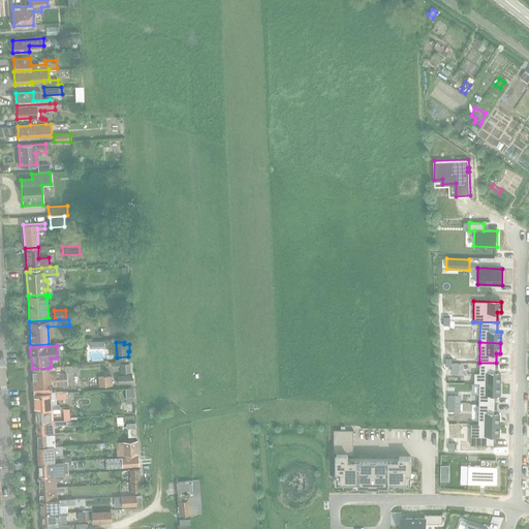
[(129,372),(128,363),(120,364),(121,372),(129,372)]
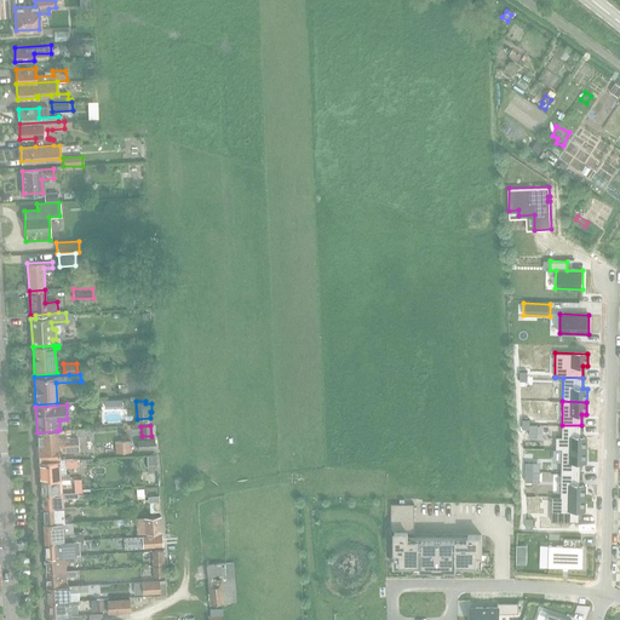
[(556,436),(555,448),(586,449),(586,437),(581,436),(581,425),(562,425),(562,436),(556,436)]
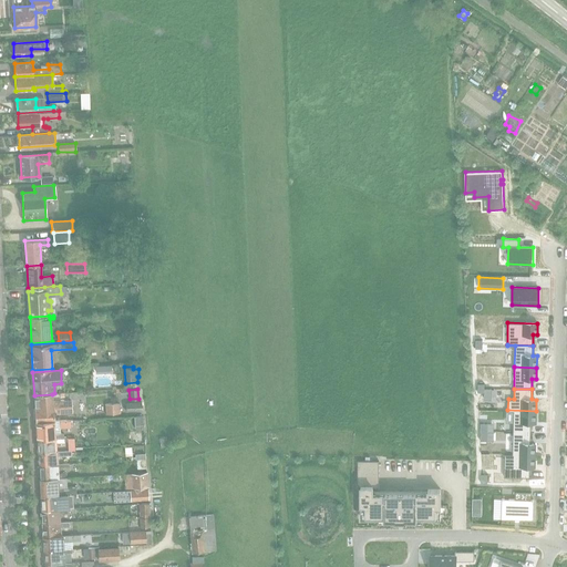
[(72,401),(62,401),(52,402),(52,394),(34,395),(34,409),(72,405),(72,401)]
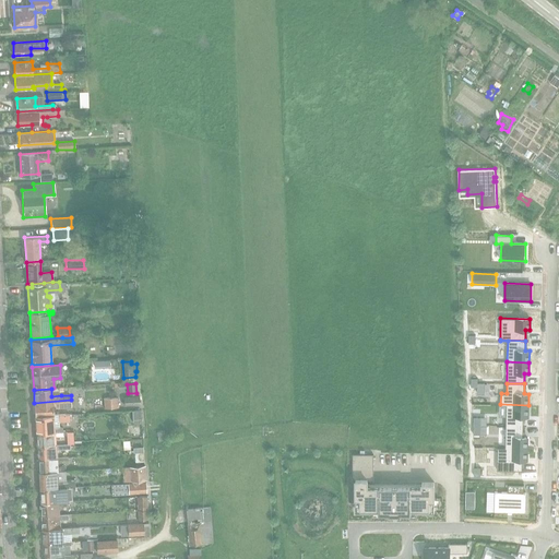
[(125,405),(140,405),(139,396),(130,396),(130,395),(125,395),(125,397),(125,405)]
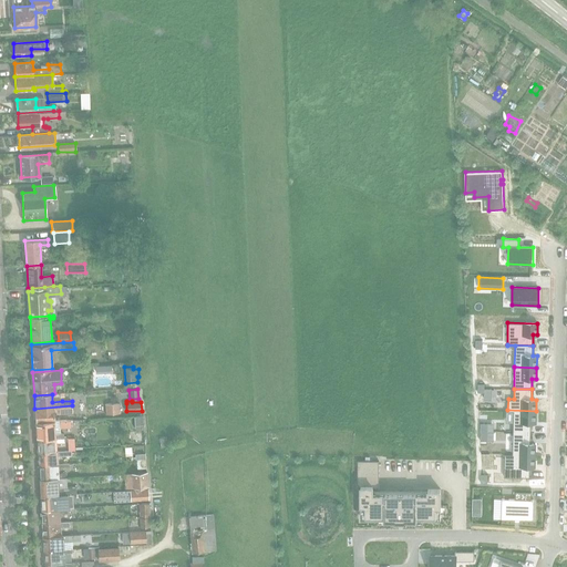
[(105,404),(105,414),(120,414),(119,403),(105,404)]
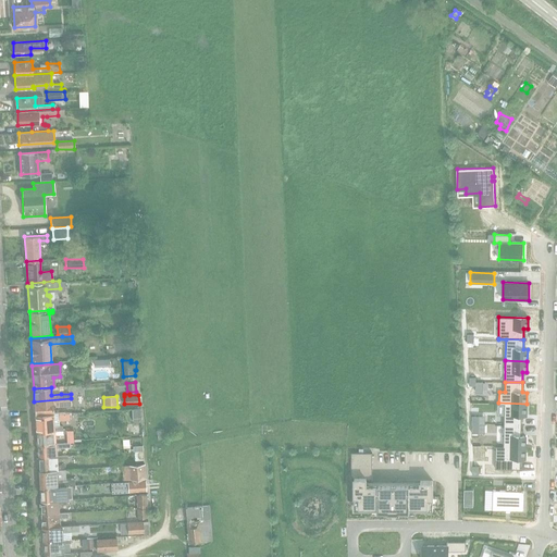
[(54,407),(71,406),(71,398),(34,401),(35,415),(52,413),(52,403),(54,403),(54,407)]
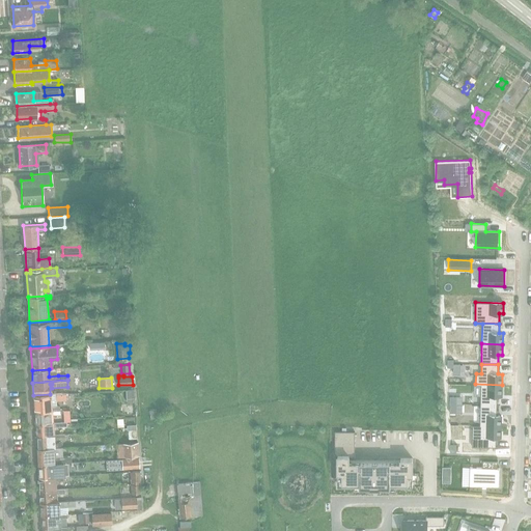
[(480,385),(480,406),(497,406),(497,395),(501,396),(502,385),(475,384),(475,385),(480,385)]
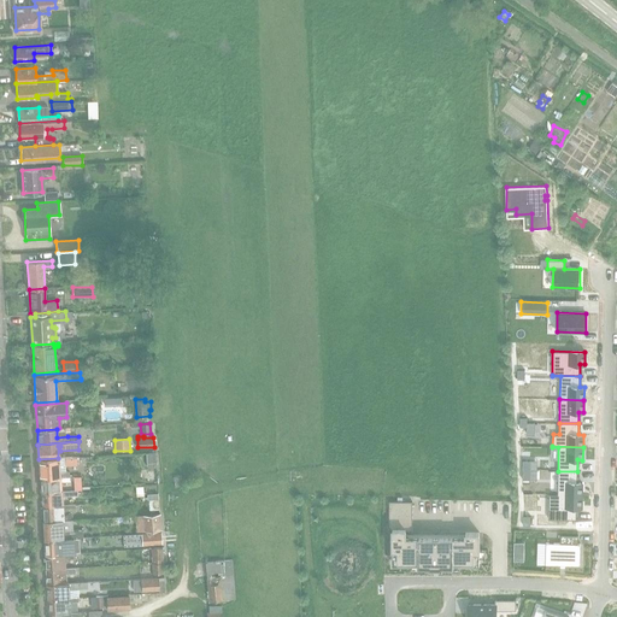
[(156,464),(154,452),(146,452),(146,465),(156,464)]
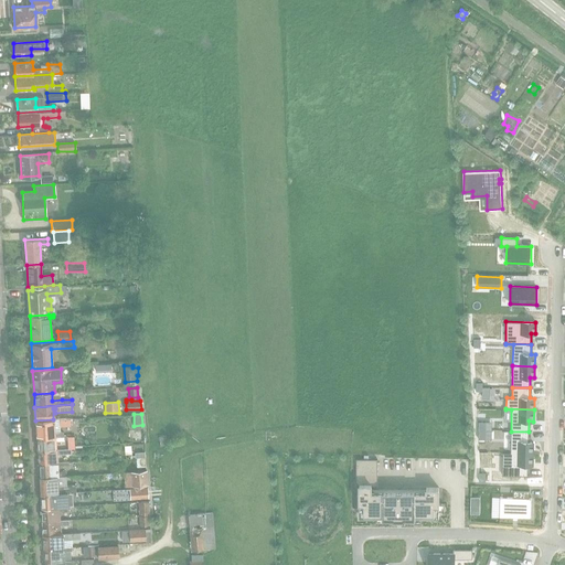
[(36,438),(63,436),(63,432),(60,432),(60,426),(70,426),(70,418),(53,419),(35,420),(36,438)]
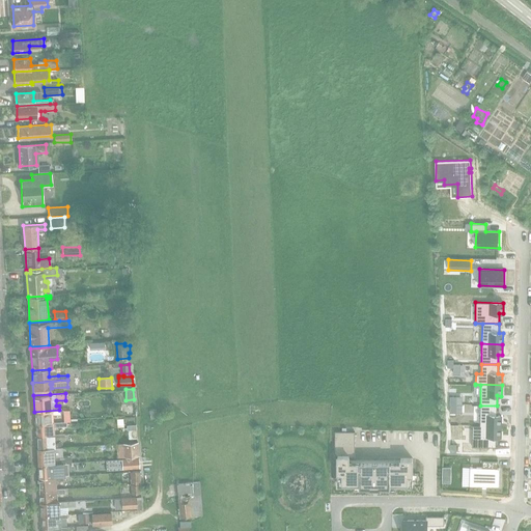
[(124,416),(135,415),(135,407),(132,407),(132,406),(128,406),(129,407),(123,407),(124,416)]
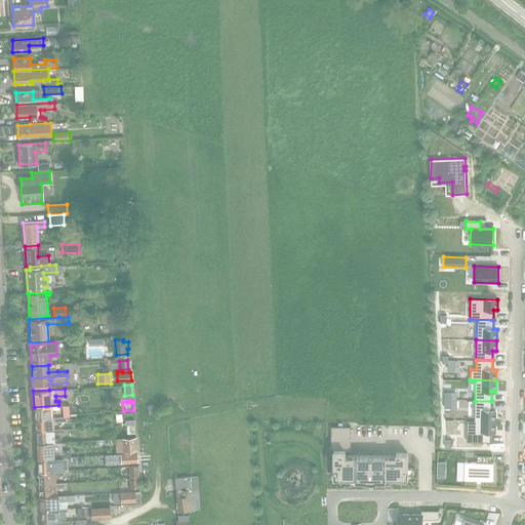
[(467,420),(495,421),(495,410),(491,410),(491,401),(475,401),(475,420),(467,420)]
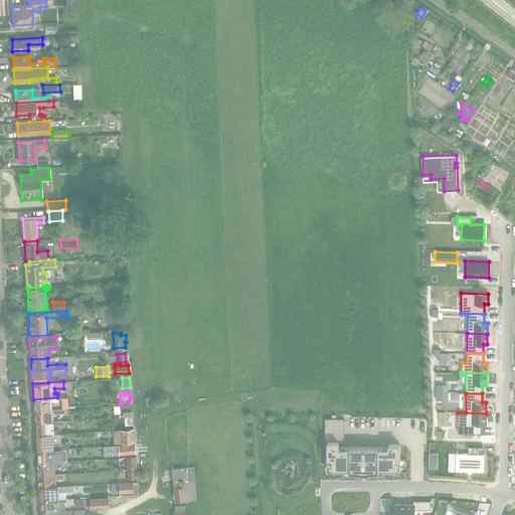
[(34,411),(50,410),(49,402),(57,401),(57,397),(33,399),(34,411)]
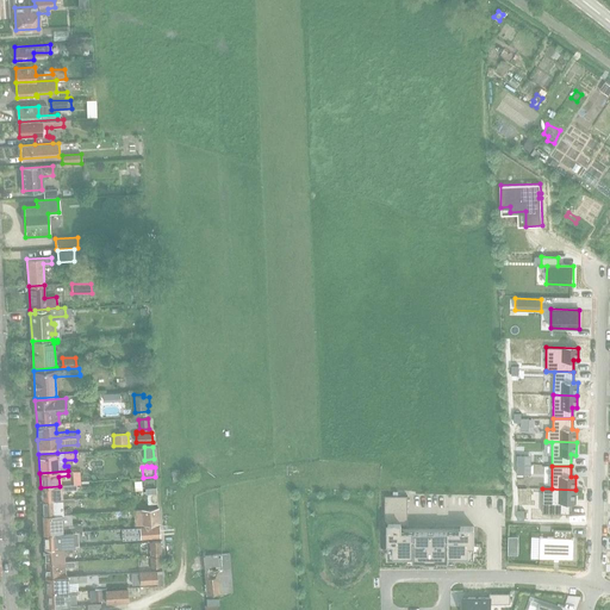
[(62,499),(61,491),(76,490),(76,485),(73,485),(60,486),(41,487),(41,500),(62,499)]
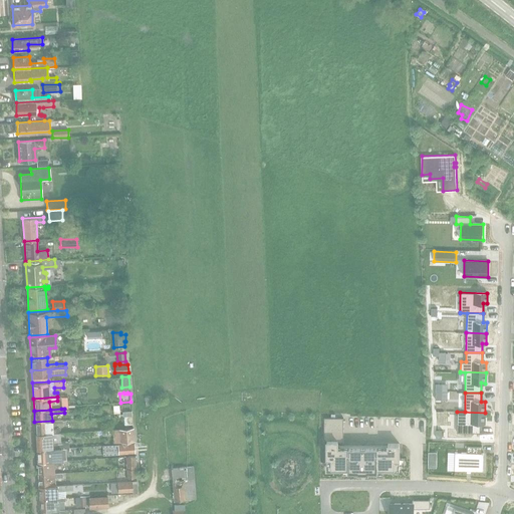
[(457,412),(457,432),(480,433),(480,423),(484,423),(485,413),(457,412)]
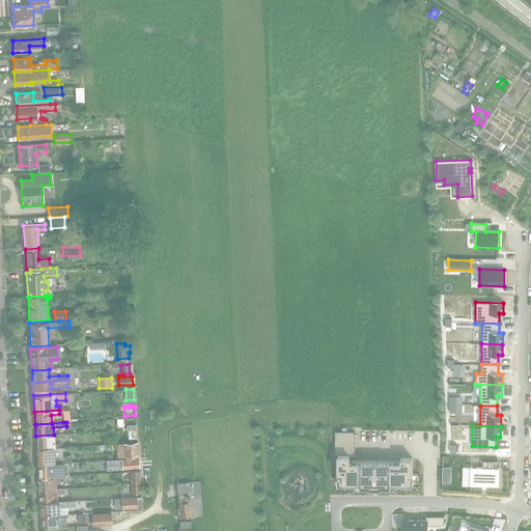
[(128,430),(128,439),(137,438),(136,429),(128,430)]
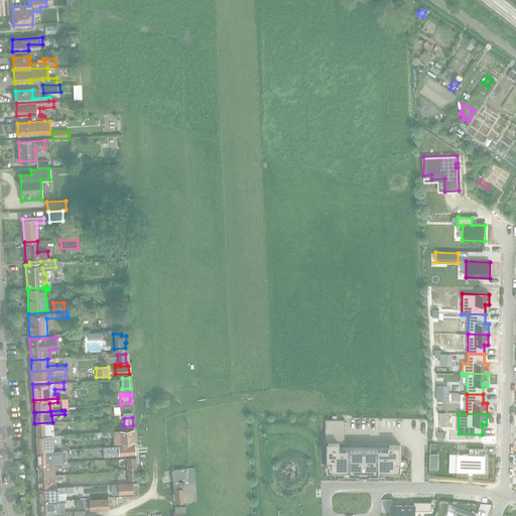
[(345,419),(326,419),(326,441),(328,442),(328,465),(333,465),(333,472),(359,472),(359,473),(369,473),(369,472),(396,472),(400,472),(400,469),(401,445),(389,445),(389,448),(339,448),(339,443),(345,443),(345,419)]
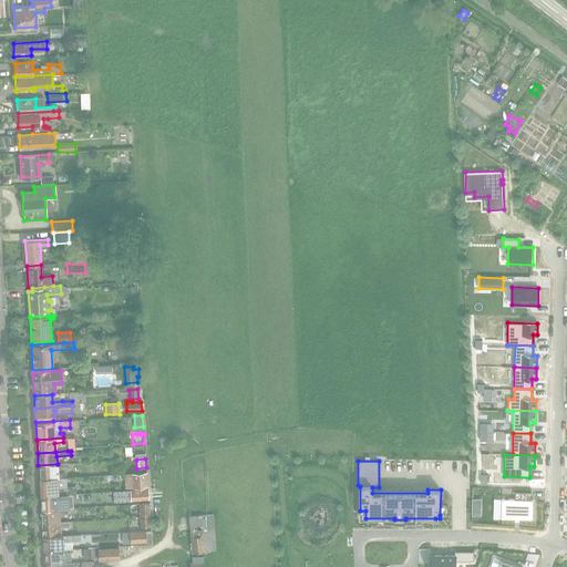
[(65,473),(58,473),(58,468),(69,468),(69,464),(58,464),(38,465),(39,480),(57,477),(65,477),(65,473)]
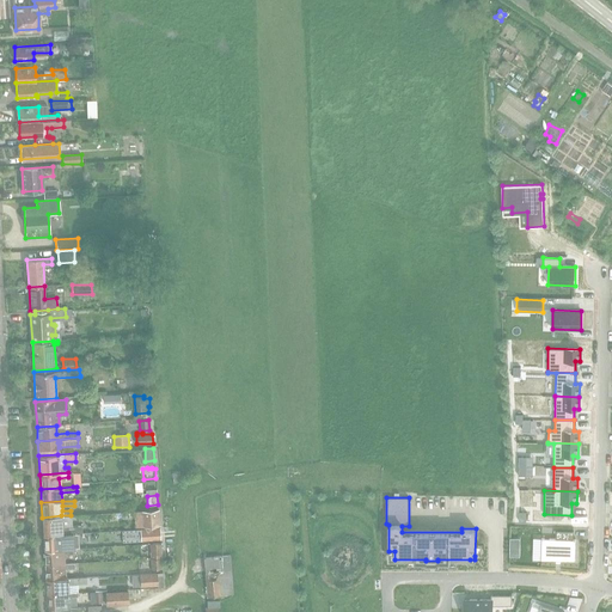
[(159,525),(158,510),(141,512),(142,526),(159,525)]
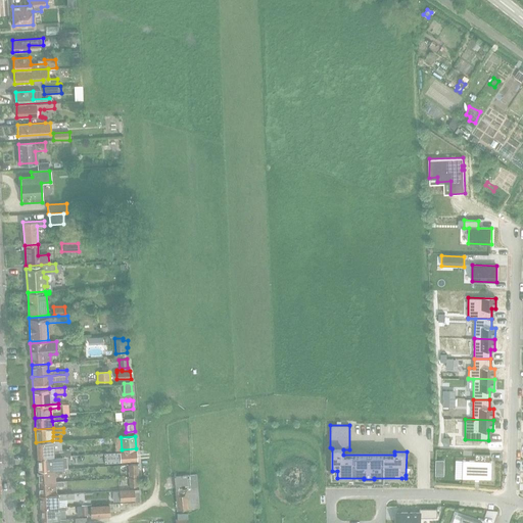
[(78,448),(69,449),(53,450),(52,440),(36,442),(37,458),(78,455),(78,448)]
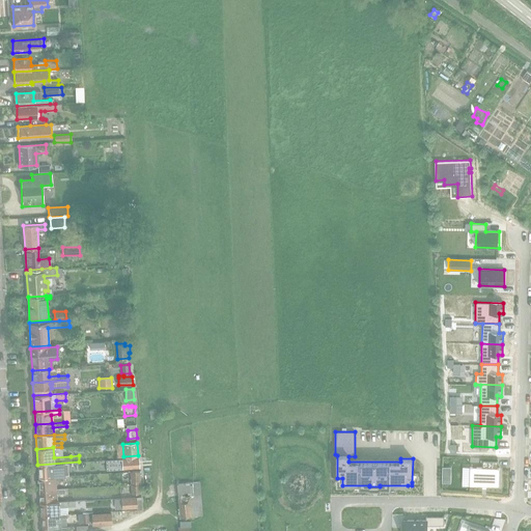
[(121,470),(139,468),(139,458),(121,459),(121,470)]
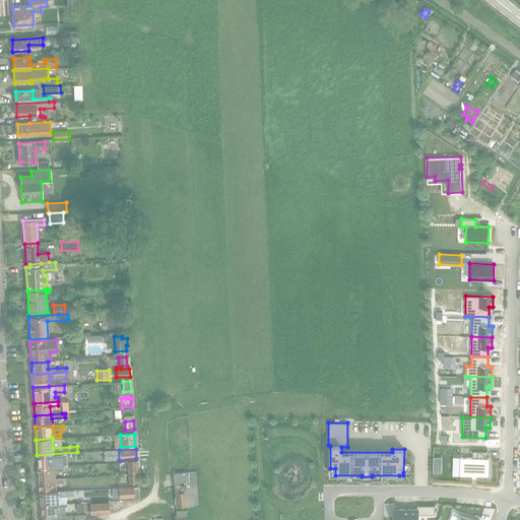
[(460,457),(459,475),(489,476),(489,458),(486,458),(486,451),(472,451),(471,458),(460,457)]
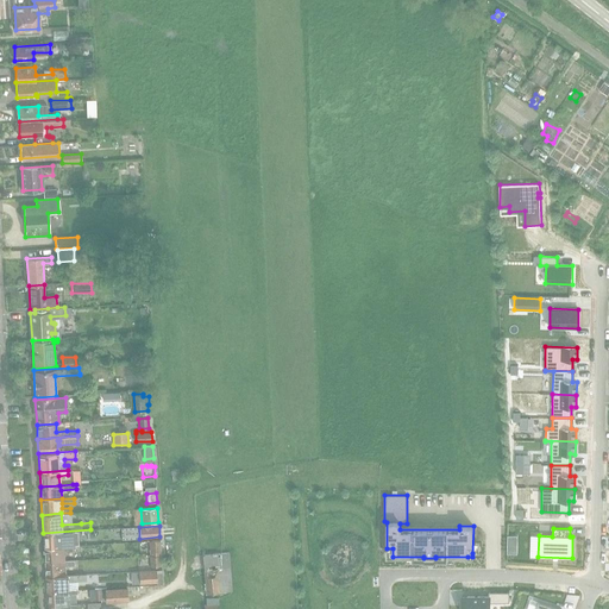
[(82,535),(81,531),(90,529),(43,533),(44,547),(63,546),(62,537),(82,535)]
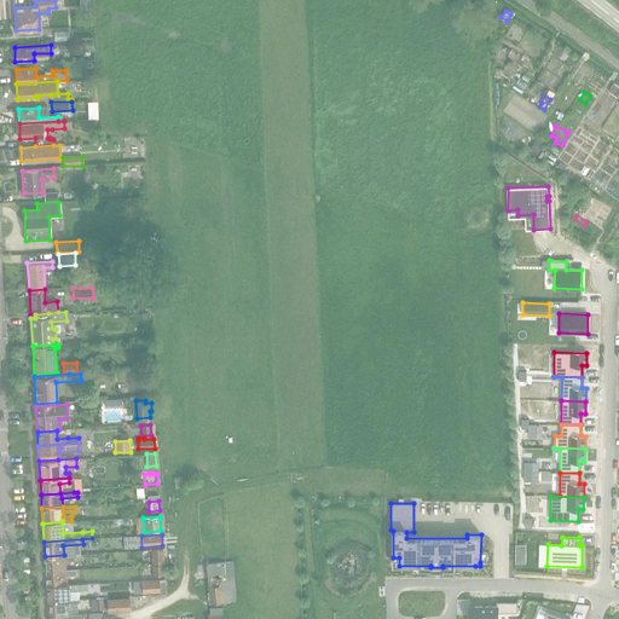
[(163,565),(162,560),(162,549),(151,550),(151,560),(152,565),(163,565)]
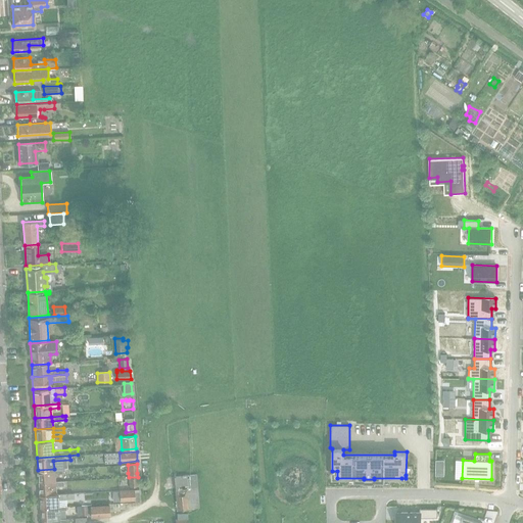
[(54,473),(68,473),(68,468),(54,469),(38,470),(38,483),(54,482),(54,473)]
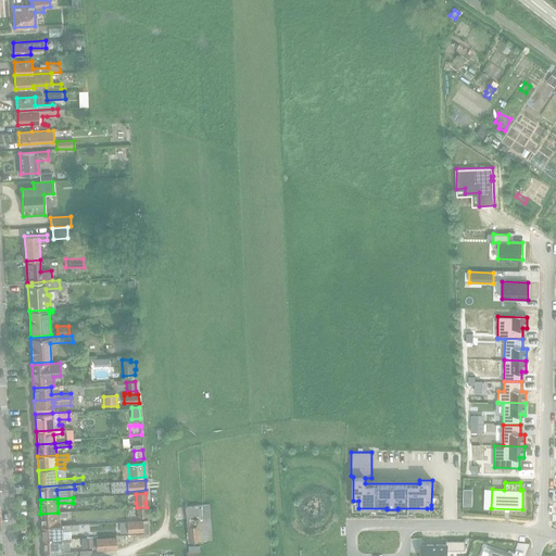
[(188,541),(212,540),(209,505),(201,505),(201,506),(185,507),(188,541)]
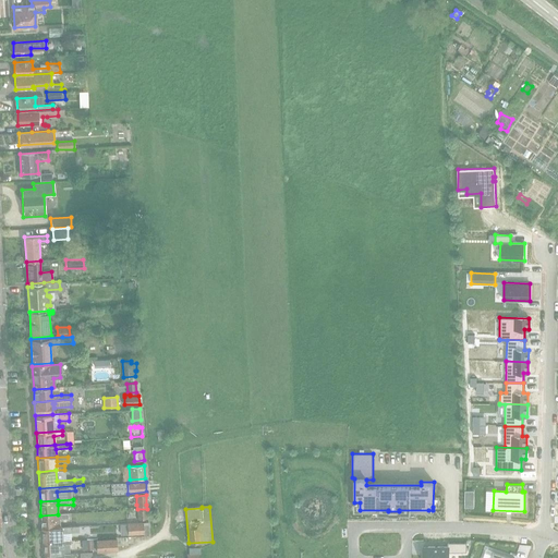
[(147,509),(137,509),(137,519),(147,519),(147,509)]
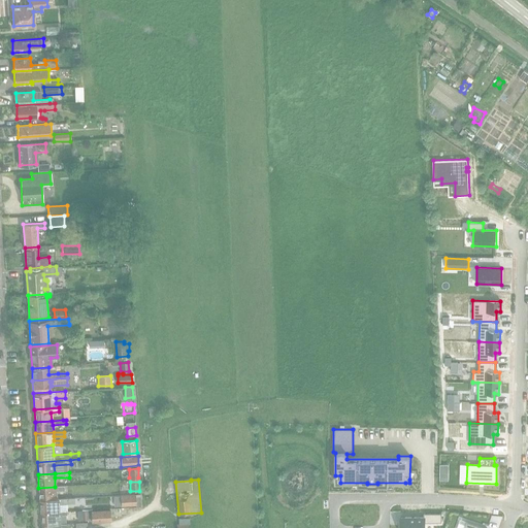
[(56,499),(56,498),(56,491),(64,490),(63,486),(55,487),(38,488),(39,500),(56,499)]
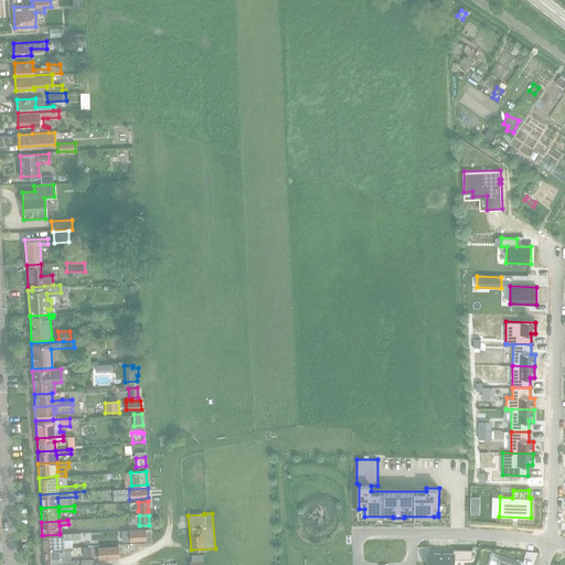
[(145,529),(128,530),(128,540),(145,540),(145,530),(145,529)]
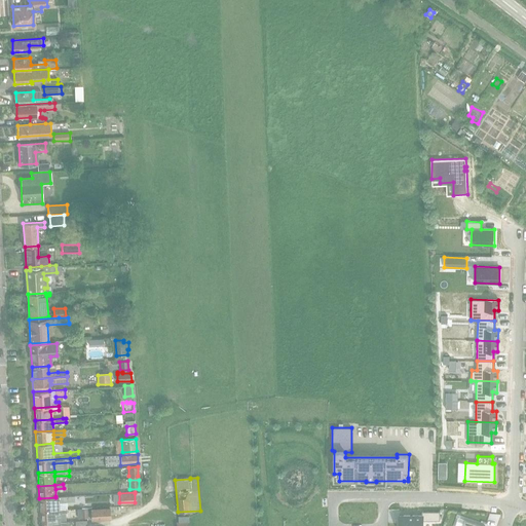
[(73,500),(73,495),(55,496),(55,497),(39,498),(40,511),(66,509),(67,509),(66,501),(73,500)]
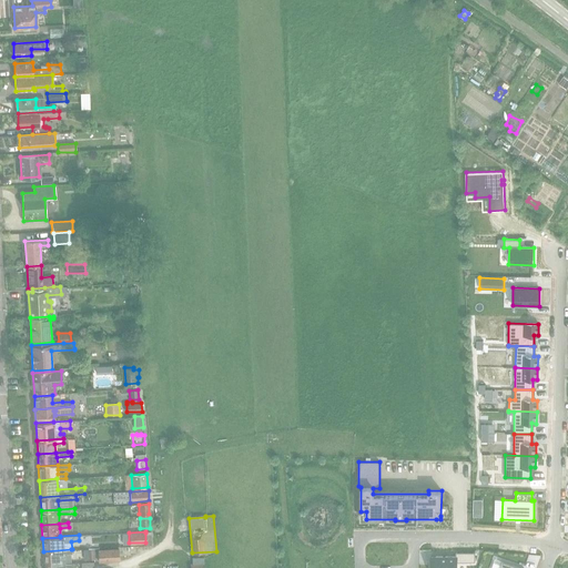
[(119,560),(119,558),(128,558),(128,555),(133,554),(132,547),(127,548),(118,549),(118,548),(98,549),(99,561),(119,560)]
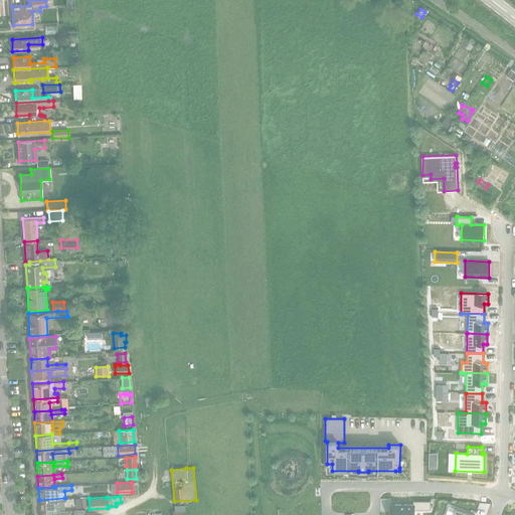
[(65,502),(64,498),(39,500),(39,512),(64,511),(63,502),(65,502)]
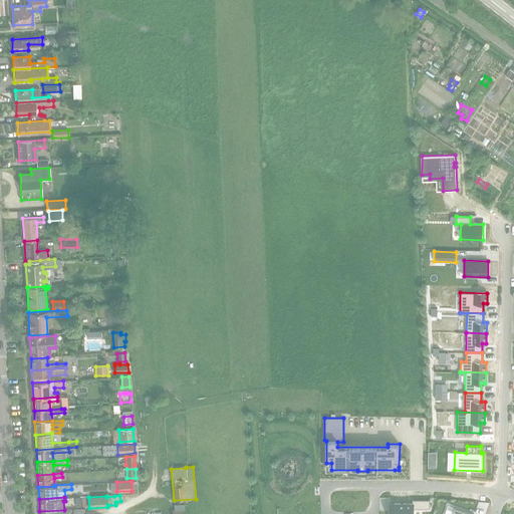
[(412,503),(390,503),(389,513),(413,513),(414,508),(430,508),(430,499),(412,499),(412,503)]
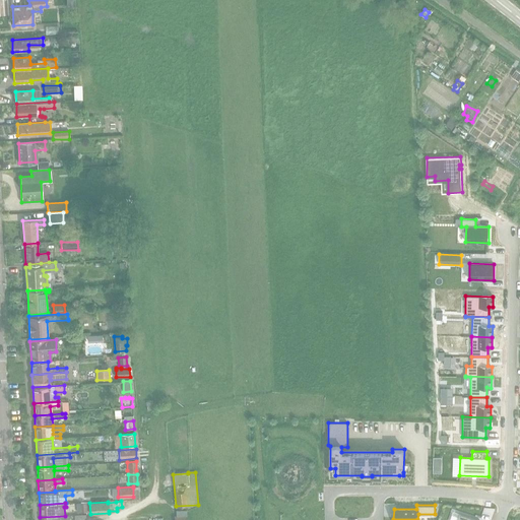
[(186,519),(186,516),(186,510),(176,511),(176,517),(174,517),(173,519),(186,519)]
